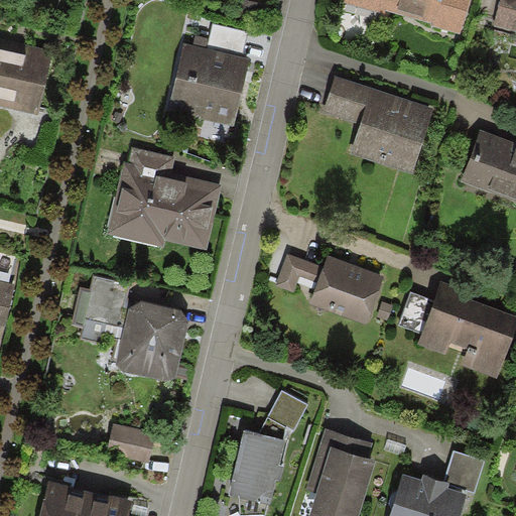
[(345,0),(345,2),(384,14),(386,10),(431,23),(437,0),(345,0)]
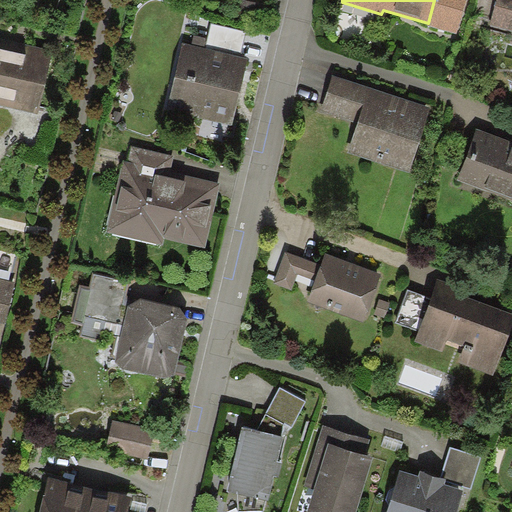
[(466,0),(434,0),(428,23),(427,26),(457,34),(466,0)]
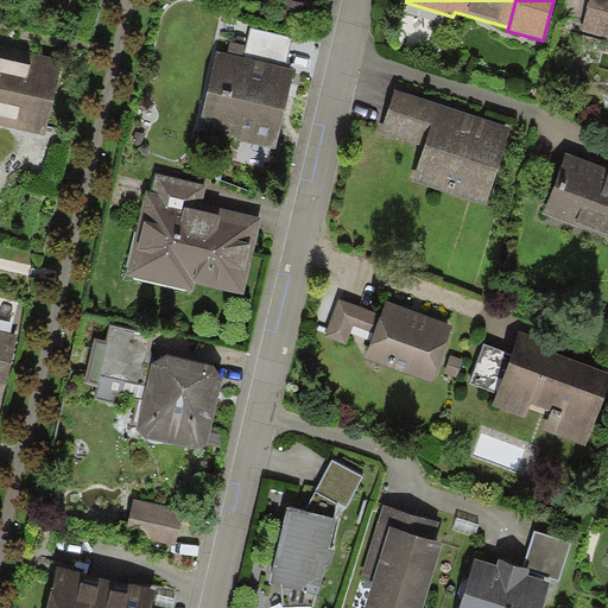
[(607,0),(589,0),(582,31),(607,38),(607,0)]
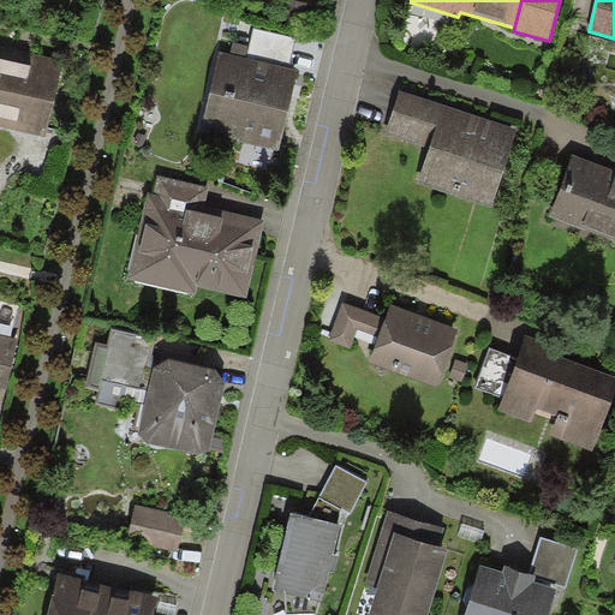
[(249,47),(246,58),(288,67),(296,37),(254,28),(249,47)]
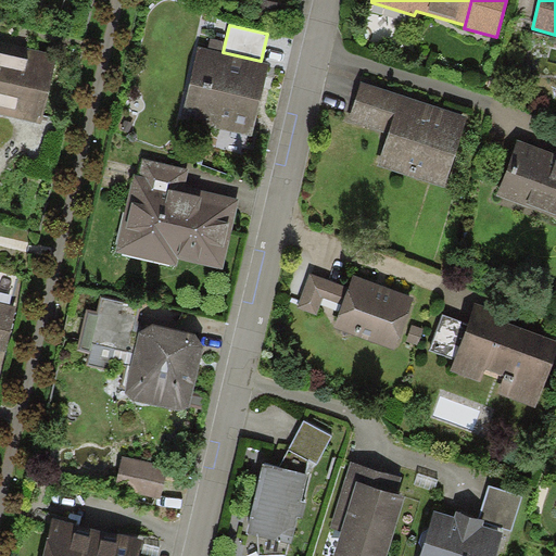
[(209,49),(199,46),(181,117),(253,135),(263,95),(270,63),(261,61),(223,52),(225,42),(211,39),(209,49)]
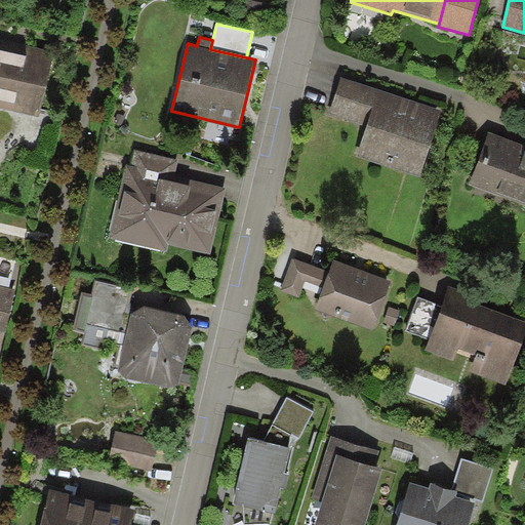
[(54,51),(0,38),(0,108),(39,117),(54,51)]
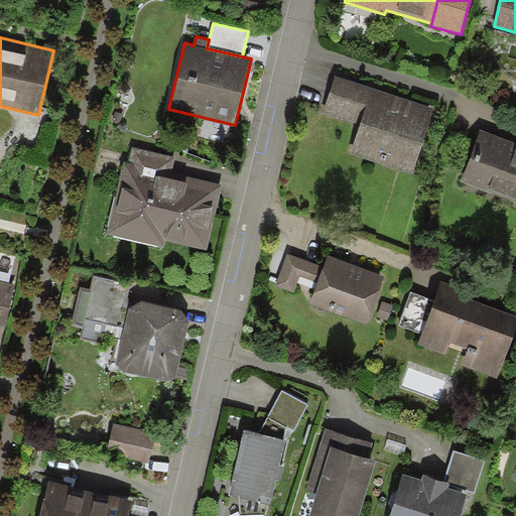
[(360,124),(372,87),(335,75),(323,112),(360,124)]
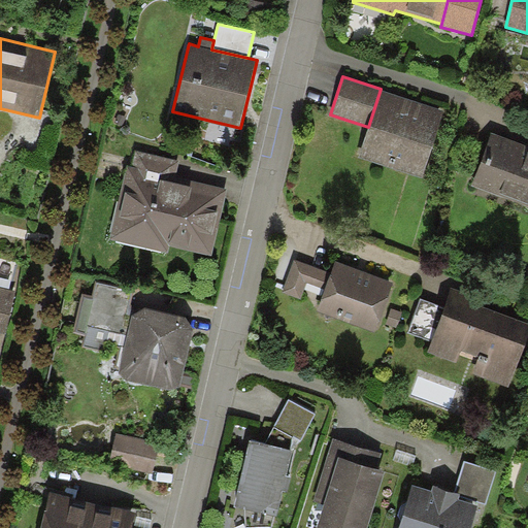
[(444,109),(381,89),(368,127),(358,157),(423,177),(444,109)]
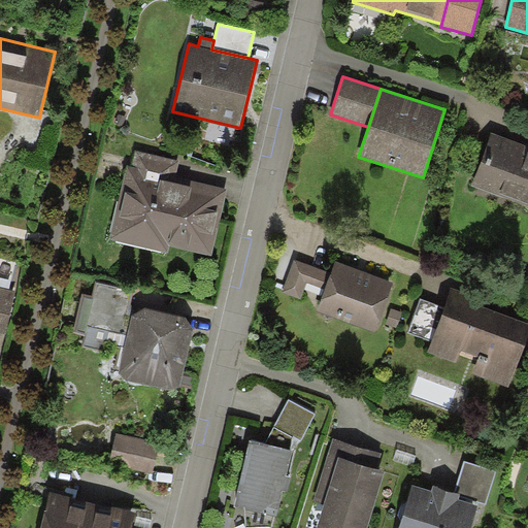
[(527,145),(492,132),(471,186),(527,206),(527,145)]
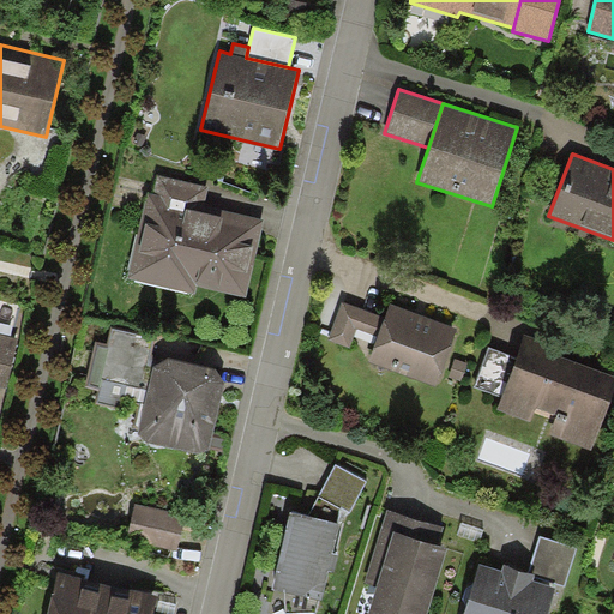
[(158,174),(154,193),(204,205),(209,186),(158,174)]
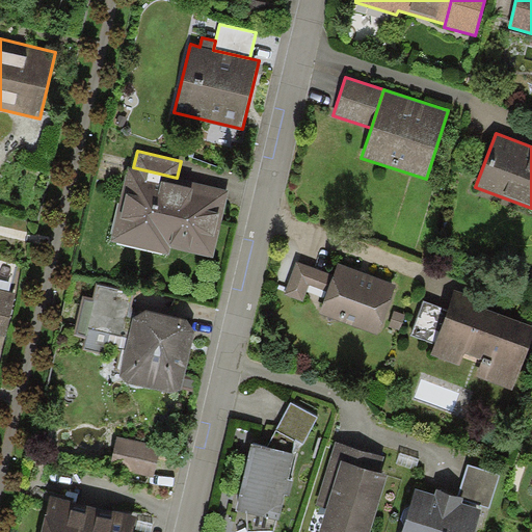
[(133,167),(127,166),(109,240),(169,255),(170,247),(213,258),(229,190),(177,178),(133,167)]
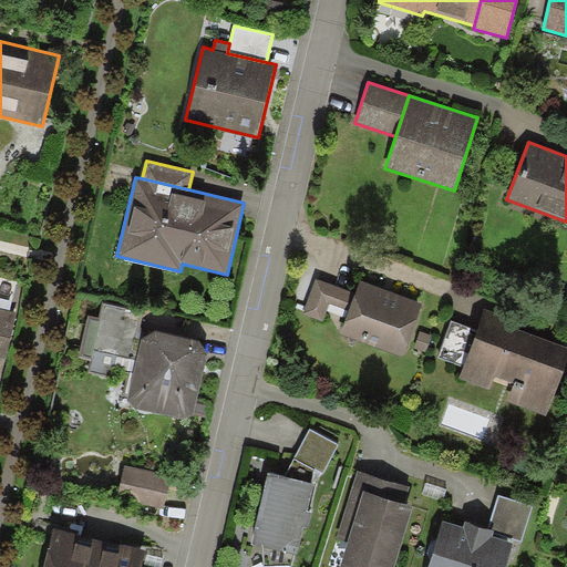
[(423,303),(360,280),(356,294),(316,279),(302,313),(323,321),(330,305),(349,311),(340,333),(403,357),(423,303)]
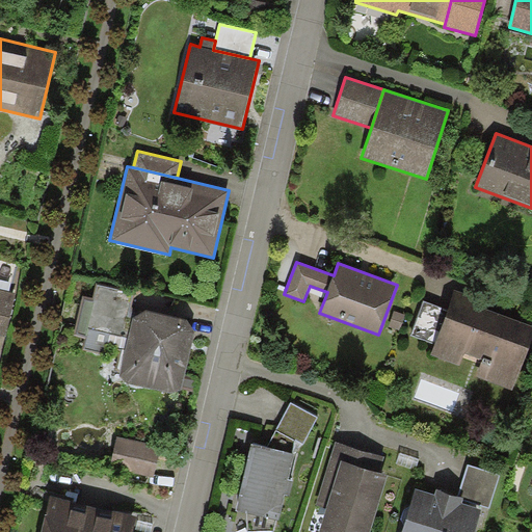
[(123,336),(132,291),(98,284),(88,328),(123,336)]
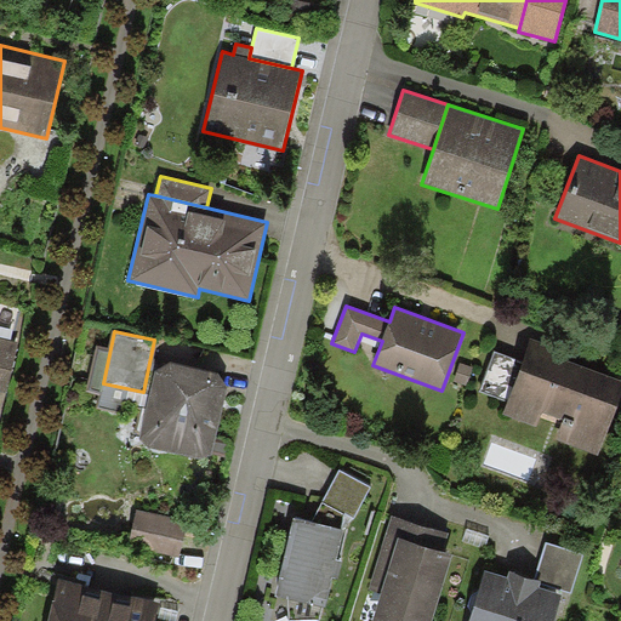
[(571,353),(531,337),(522,363),(507,402),(502,414),(536,426),(542,412),(564,420),(557,439),(598,454),(620,392),(620,380),(568,360),(571,353)]
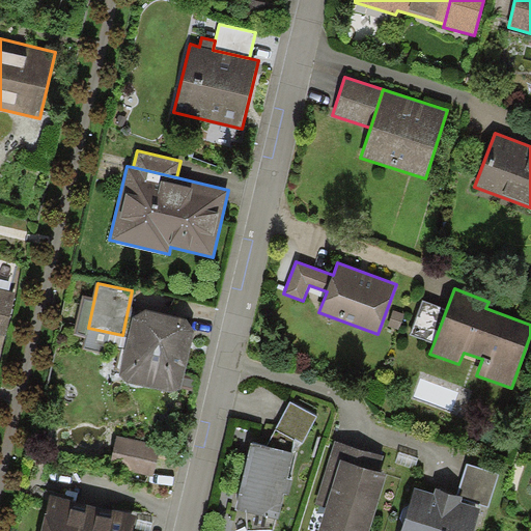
[(16,294),(0,289),(0,334),(6,335),(16,294)]
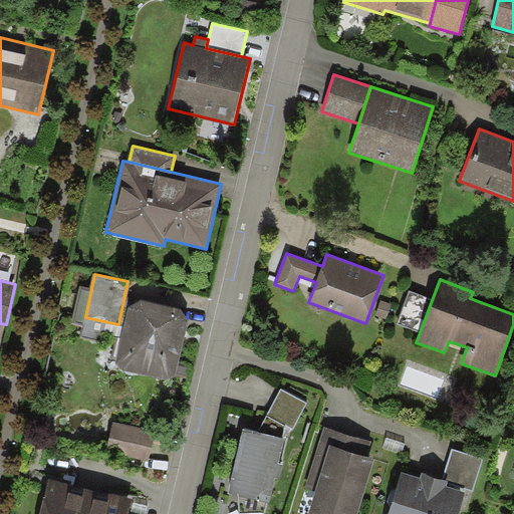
[(420,332),(432,300),(410,291),(398,324),(420,332)]
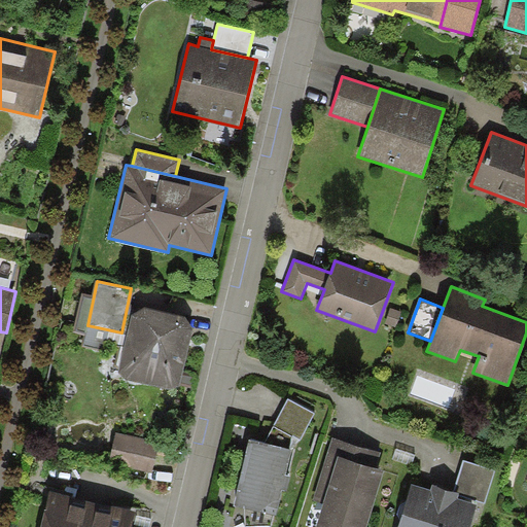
[(144,307),(132,316),(118,372),(127,380),(169,389),(180,385),(192,331),(194,328),(186,317),(144,307)]
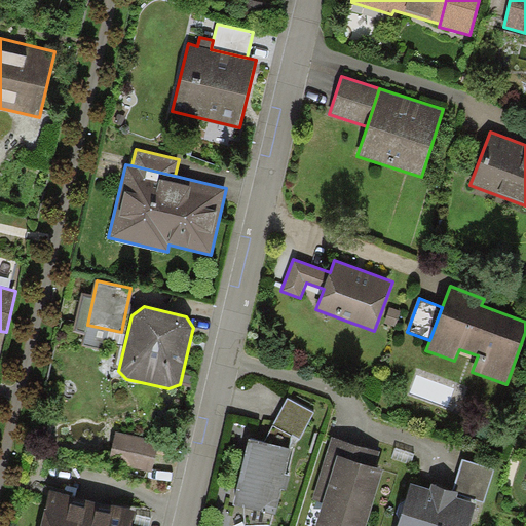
[(402,311),(389,307),(383,322),(395,327),(402,311)]
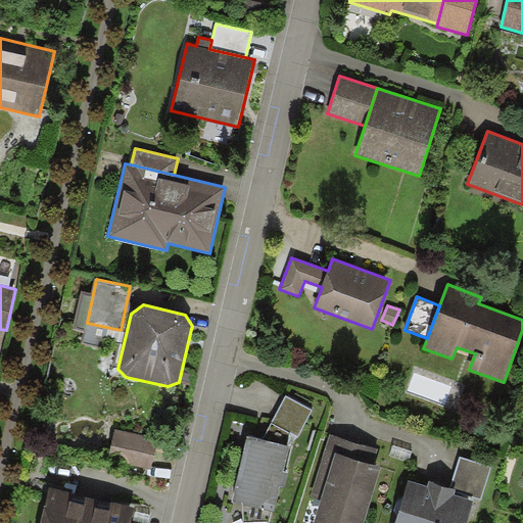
[(286,396),(272,424),(297,437),(312,410),(286,396)]
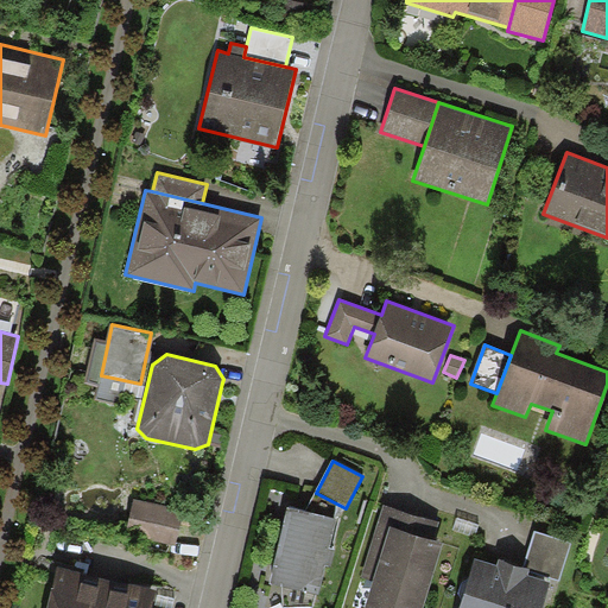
[(306,512),(287,507),(270,583),(318,594),(325,563),(330,565),(335,550),(329,549),(337,518),(346,508),(316,493),(306,512)]
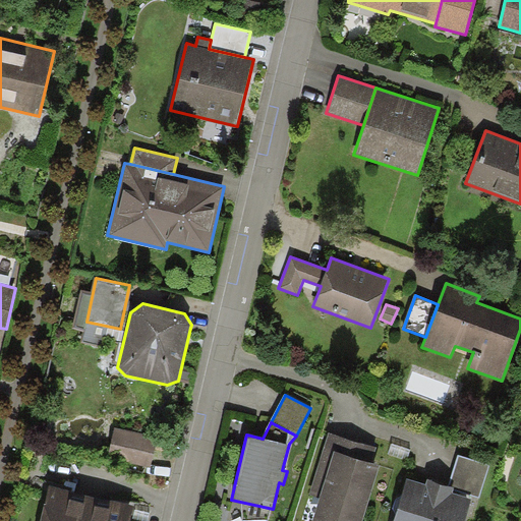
[(158,438),(115,427),(109,450),(122,453),(129,463),(151,467),(158,438)]
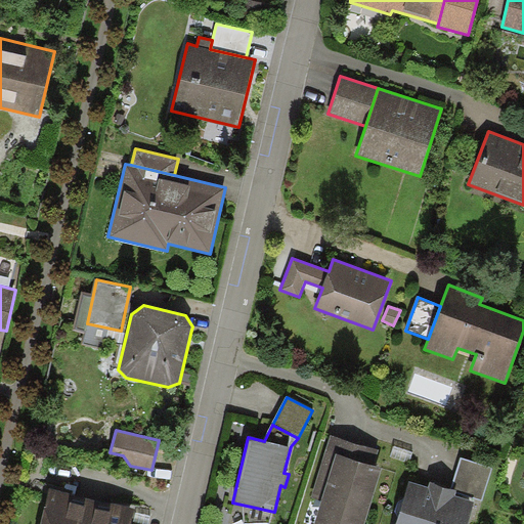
[(379,449),(331,435),(311,498),(321,501),(313,523),(363,523),(382,468),(375,465),(379,449)]
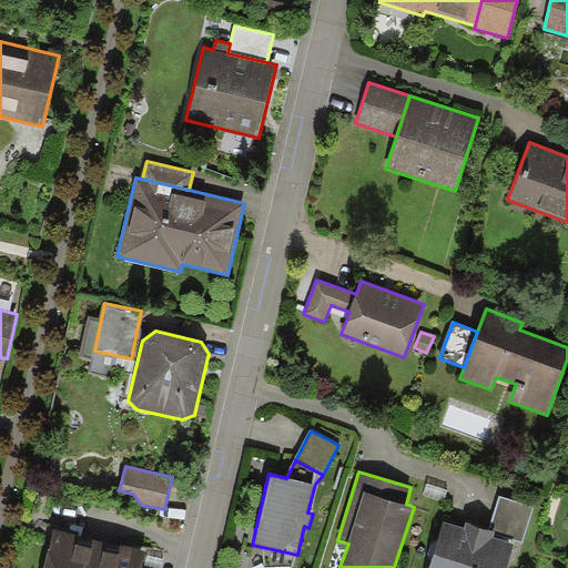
[(448,490),(427,484),(423,495),(444,503),(448,490)]
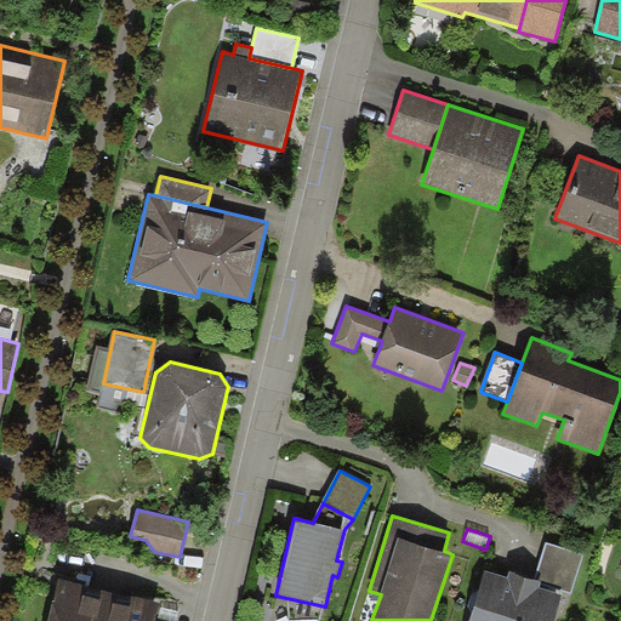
[(584,554),(546,542),(535,579),(541,581),(540,582),(571,593),(584,554)]
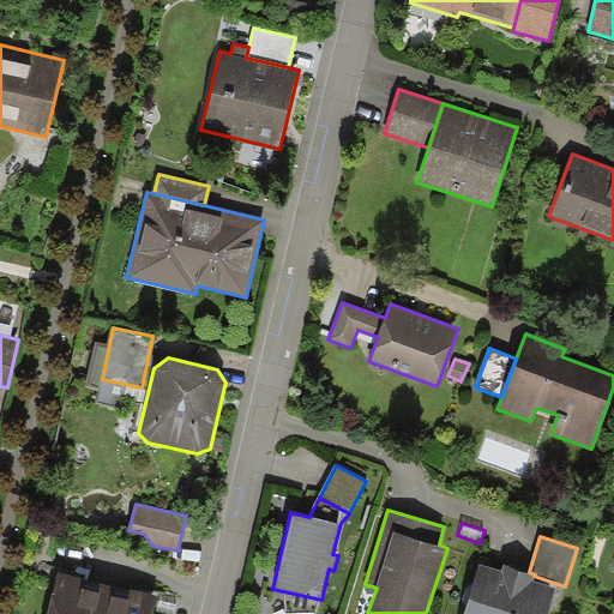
[(501,571),(480,564),(463,613),(547,613),(555,588),(533,581),(534,576),(535,575),(529,572),(504,565),(501,571)]
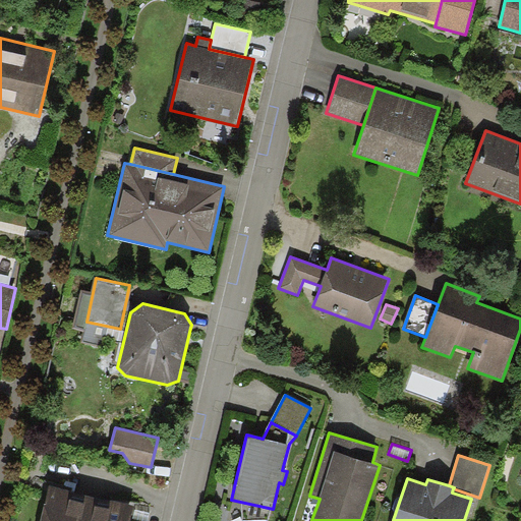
[(41,520),(85,520),(93,496),(80,493),(50,484),(41,520)]
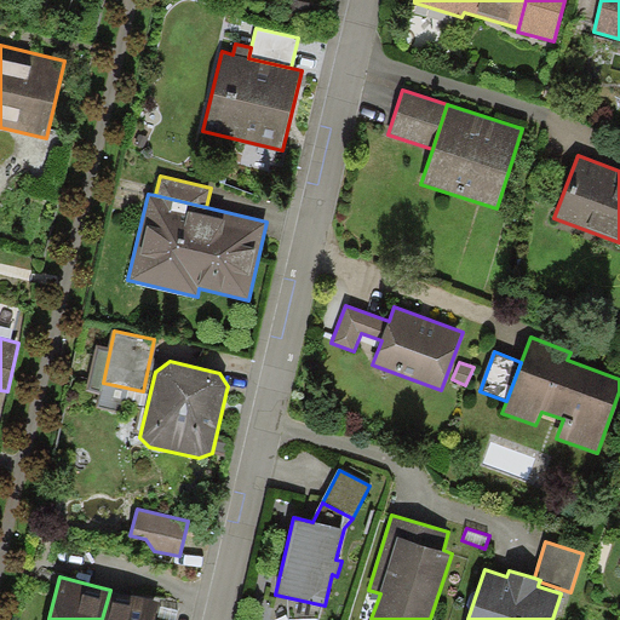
[(122,592),(110,590),(102,619),(154,619),(159,601),(122,592)]
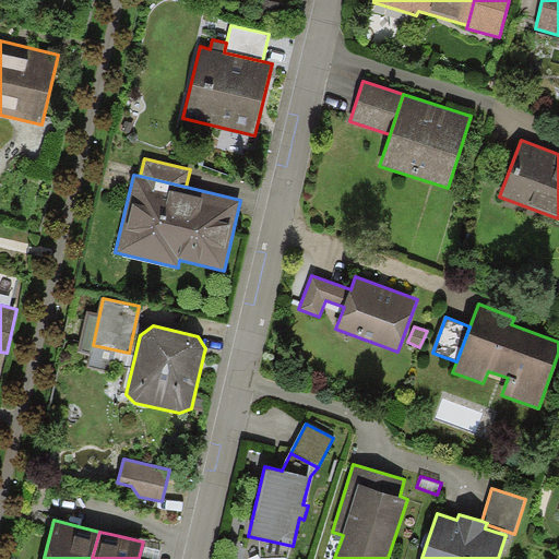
All buildings are outlined.
